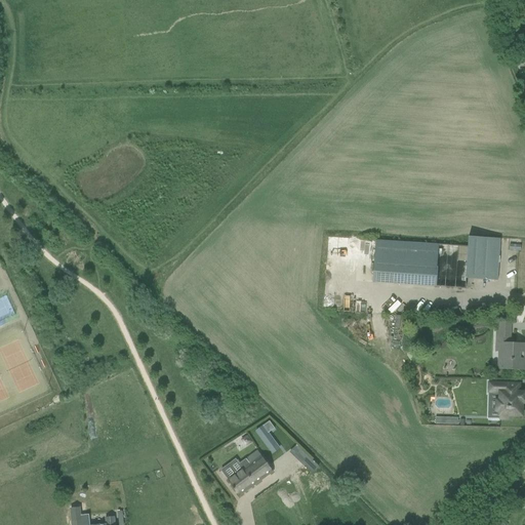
[(500,239),(490,238),(469,237),(468,247),(375,241),(372,282),(466,289),(466,279),(497,281),(500,239)]
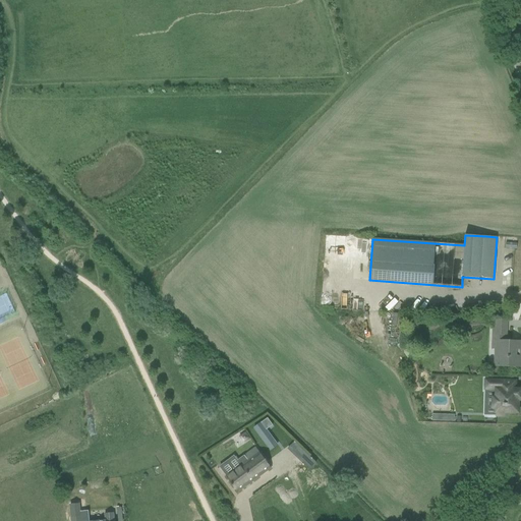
[(494,320),(493,349),(494,349),(503,349),(502,366),(511,366),(520,367),(520,355),(520,348),(520,341),(518,342),(500,341),(500,335),(506,335),(507,320),(497,320),(494,320)]
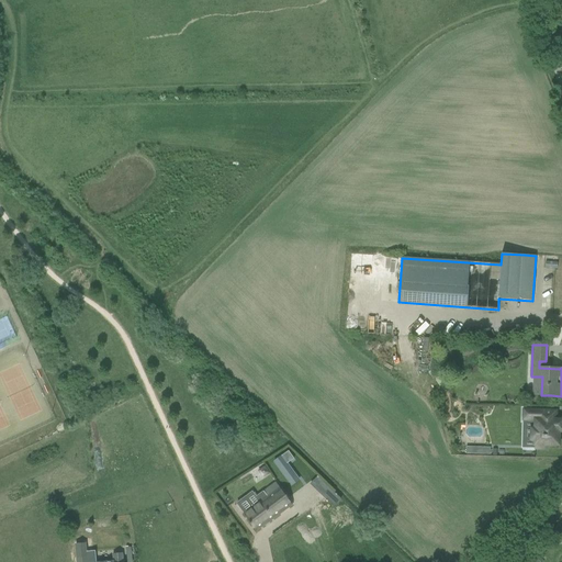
[(524,411),(523,448),(544,449),(546,445),(558,445),(559,430),(561,430),(561,419),(555,420),(557,411),(524,411)]
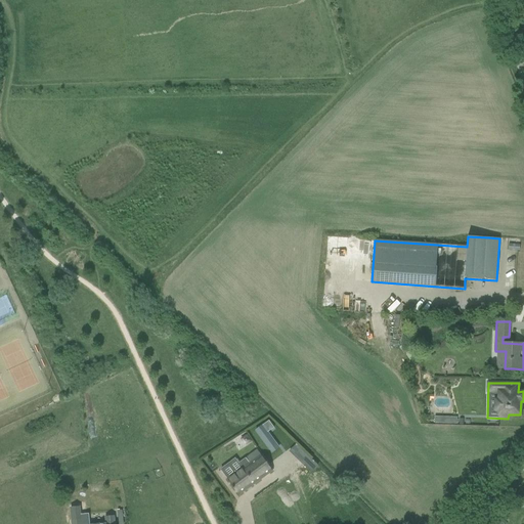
[(268,421),(255,431),(272,453),(269,449),(276,444),(267,433),(274,428),(268,421)]
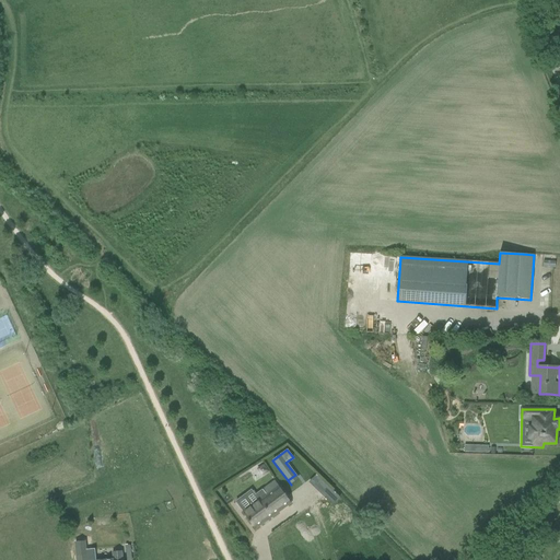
[(291,503),(284,494),(275,481),(263,490),(266,494),(252,505),(243,512),(255,529),(291,503)]
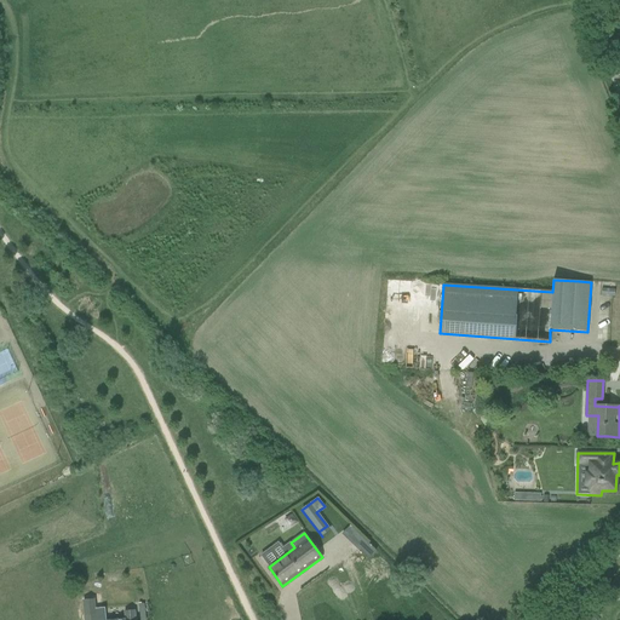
[(118,619),(136,619),(135,609),(125,610),(125,619),(118,619)]
